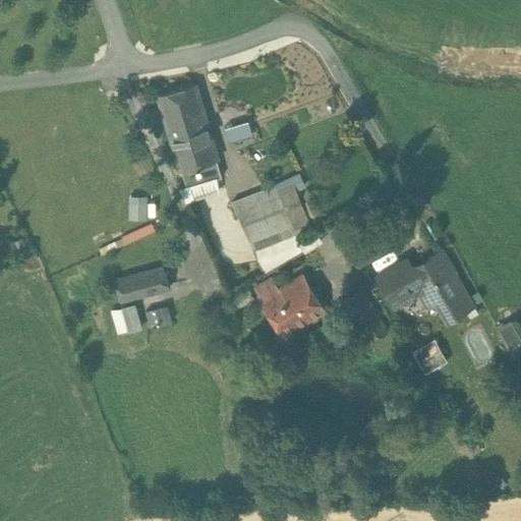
[(194,83),(159,94),(181,170),(182,170),(217,160),(218,160),(194,83)]
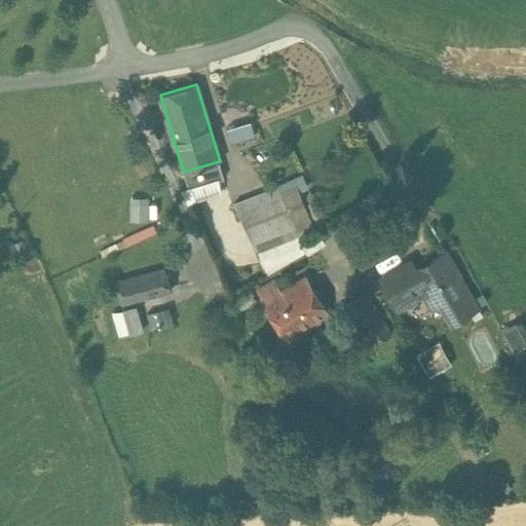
[(254,119),(229,128),(233,141),(258,132),(254,119)]
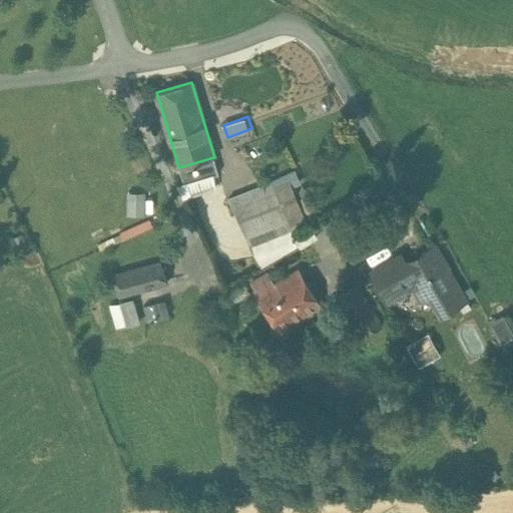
[(213,157),(179,167),(184,184),(218,174),(213,157)]
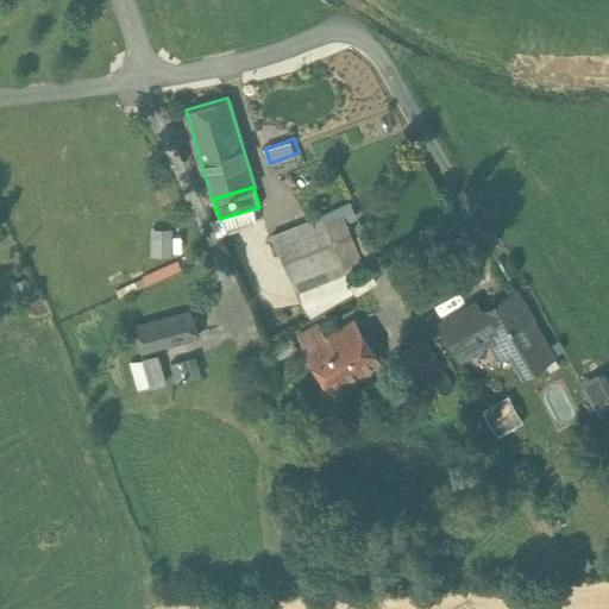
[(350,202),(312,221),(272,237),(289,272),(309,319),(355,294),(345,275),(365,265),(347,224),(357,219),(350,202)]
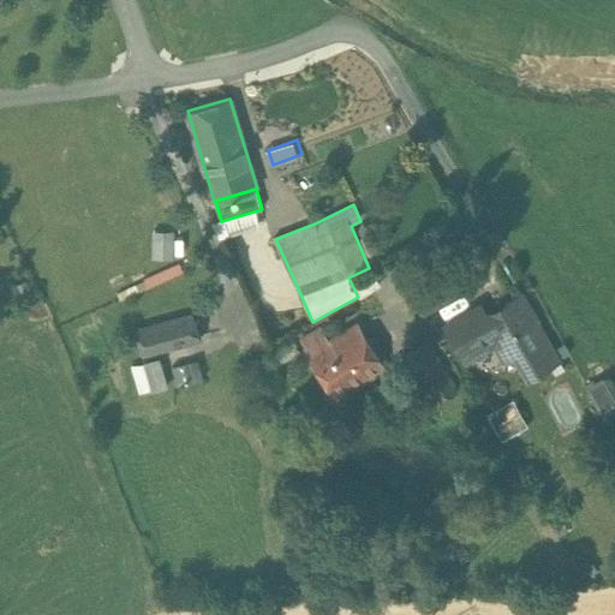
[(173,232),(153,231),(153,258),(173,258),(173,232)]
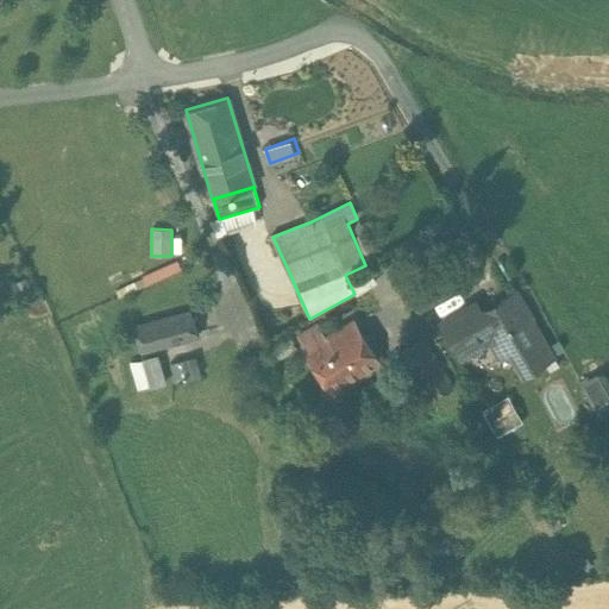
[(181,271),(176,262),(143,276),(148,286),(181,271)]
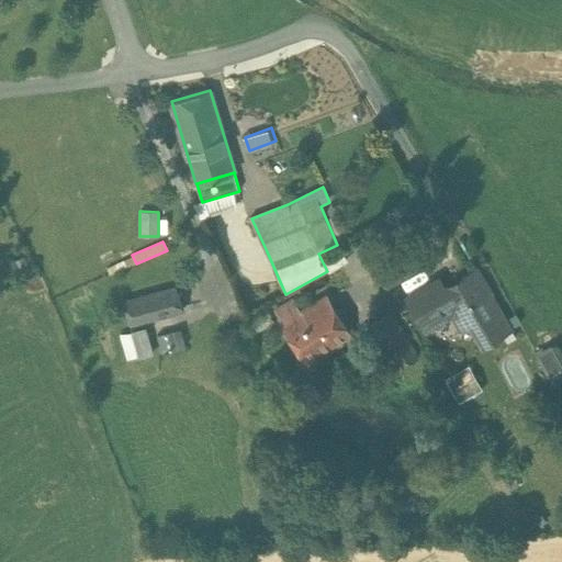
[(439,279),(408,298),(426,328),(452,313),(457,319),(472,311),(490,340),(510,328),(491,295),(492,294),(476,269),(461,278),(462,281),(446,291),(439,279)]
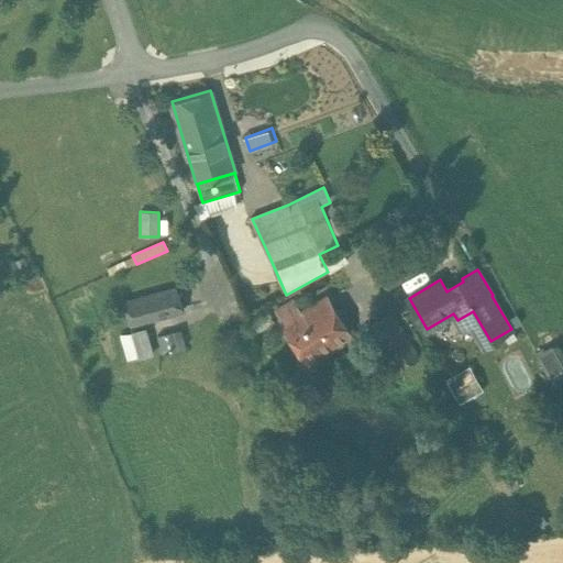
[(176,288),(125,302),(131,323),(183,309),(176,288)]
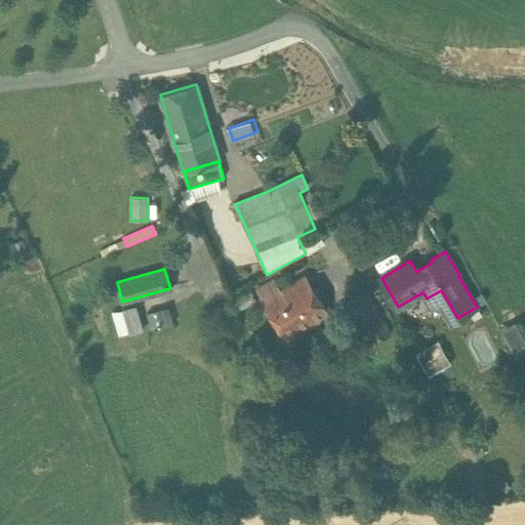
[(265,301),(264,303),(287,339),(329,314),(306,277),(281,292),(265,301)]
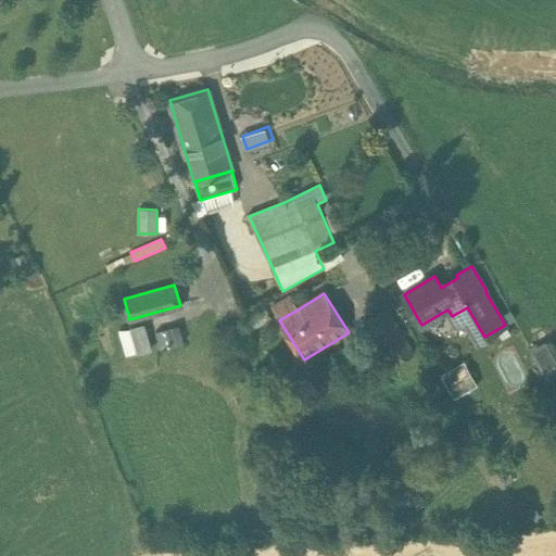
[(290,297),(273,307),(280,319),(298,310),(290,297)]
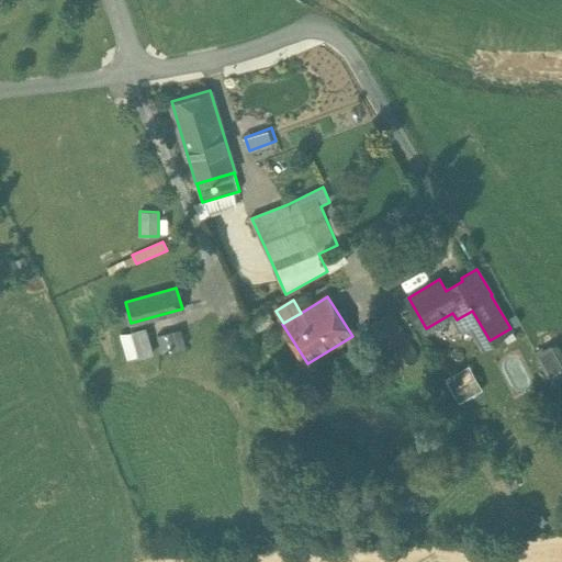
[(417,357),(390,312),(373,323),(401,367),(417,357)]
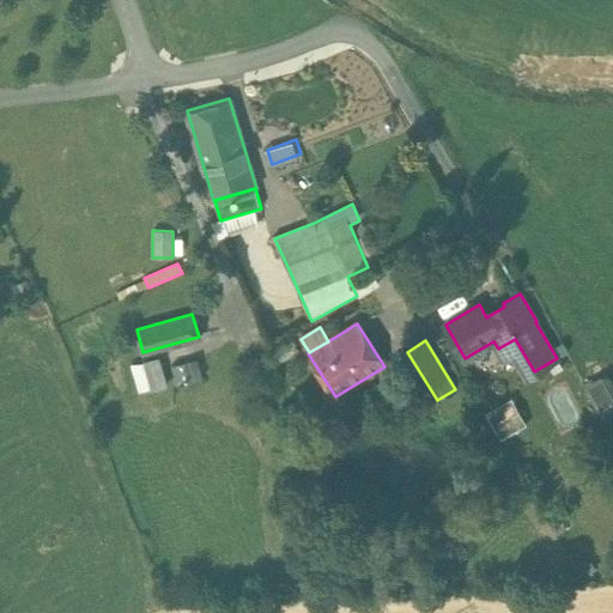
[(167,386),(159,357),(143,360),(149,390),(167,386)]
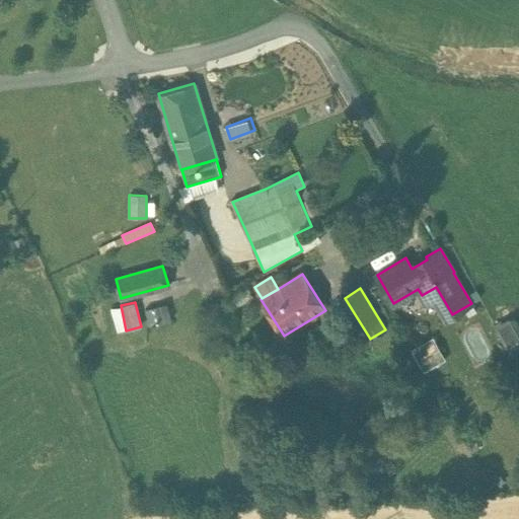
[(165,304),(145,310),(150,326),(170,320),(165,304)]
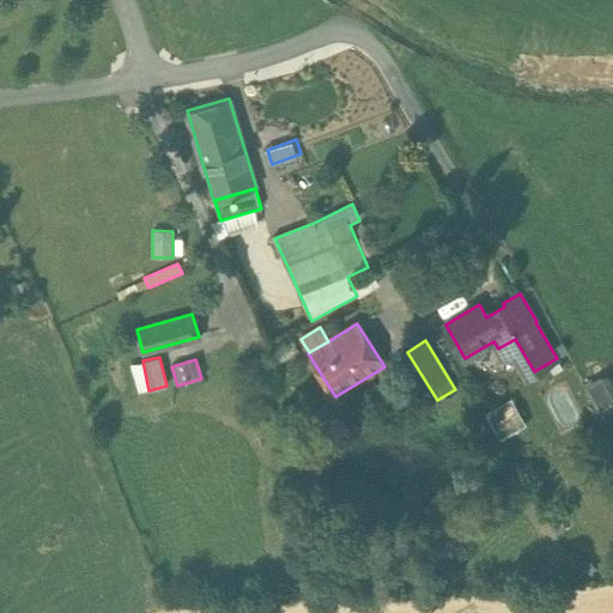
[(588,378),(600,412),(612,406),(612,392),(606,372),(588,378)]
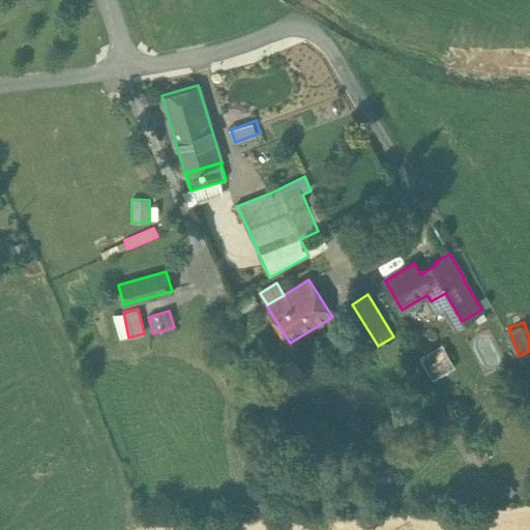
[(455,369),(443,345),(419,357),(432,380),(455,369)]
